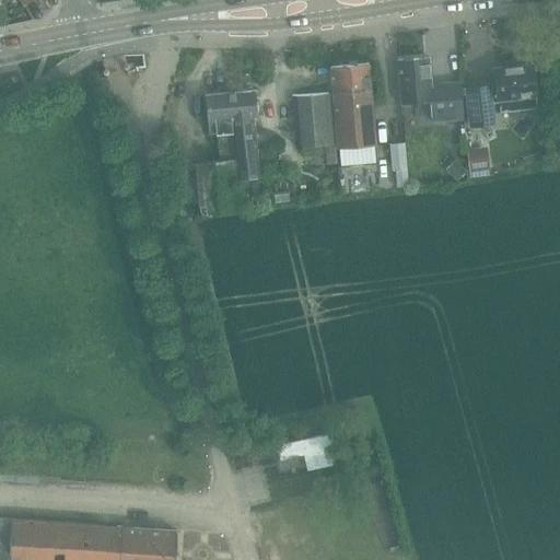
[(398,60),(401,104),(431,102),(432,121),(464,118),(462,81),(431,83),(429,58),(398,60)]
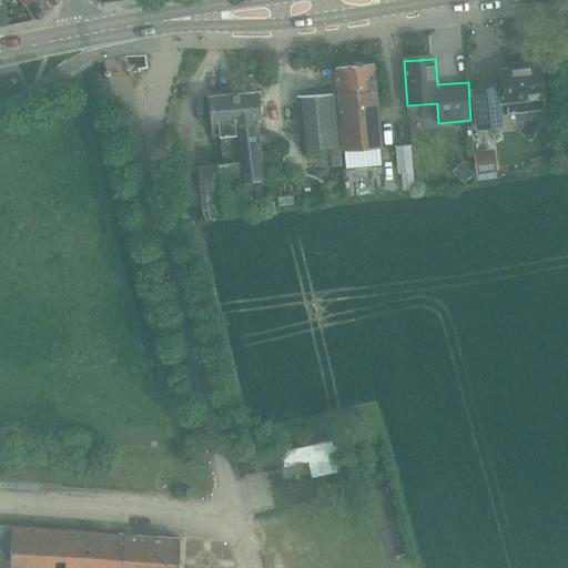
[(374,64),(335,68),(341,125),(343,150),(345,169),(379,165),(378,148),(381,146),(379,125),(377,108),(374,64)]
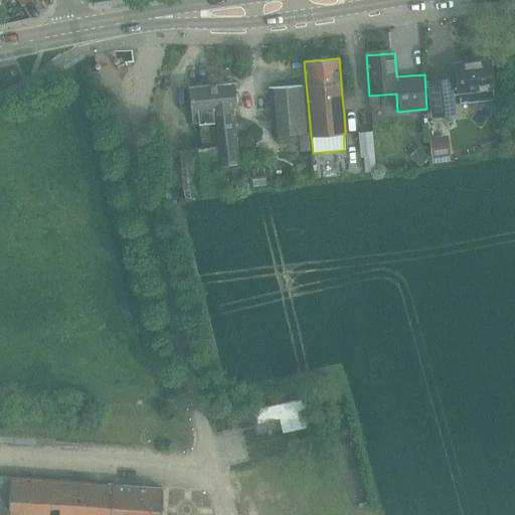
[(457,84),(451,86),(451,79),(428,81),(433,116),(454,114),(453,104),(493,100),(492,90),(493,90),(489,59),(454,63),(457,84)]
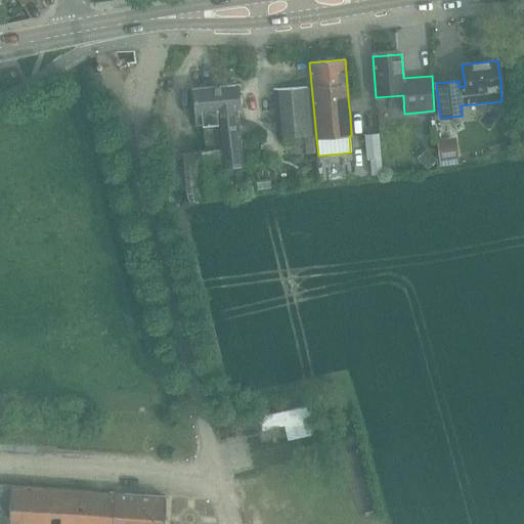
[(239,85),(216,87),(219,116),(223,167),(241,166),(235,111),(242,110),(239,85)]
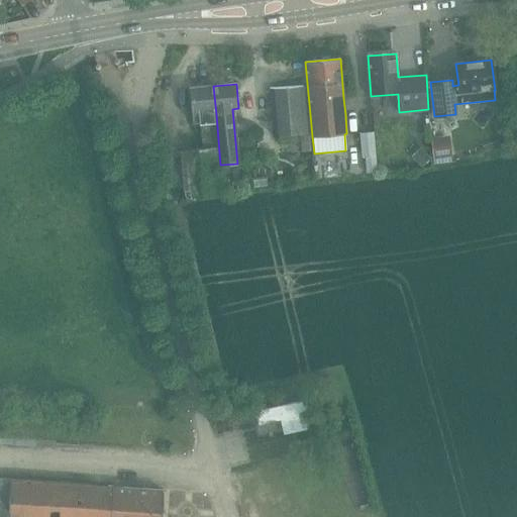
[(272,117),(274,136),(279,135),(279,145),(294,144),(293,134),(308,132),(303,85),(269,88),(272,117)]
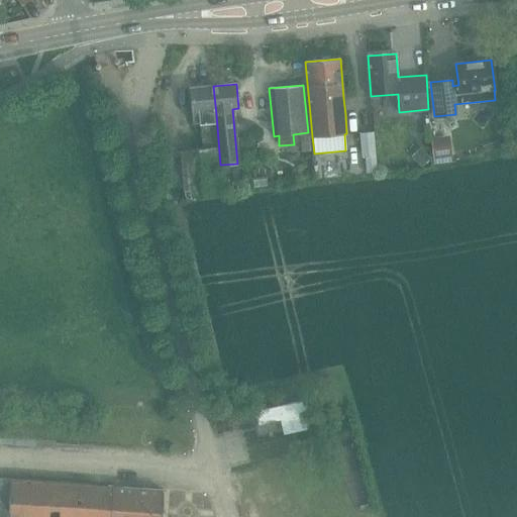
[(203,148),(180,150),(184,192),(185,199),(221,195),(221,194),(218,165),(220,165),(216,114),(213,86),(190,89),(193,114),(194,125),(201,124),(203,148)]
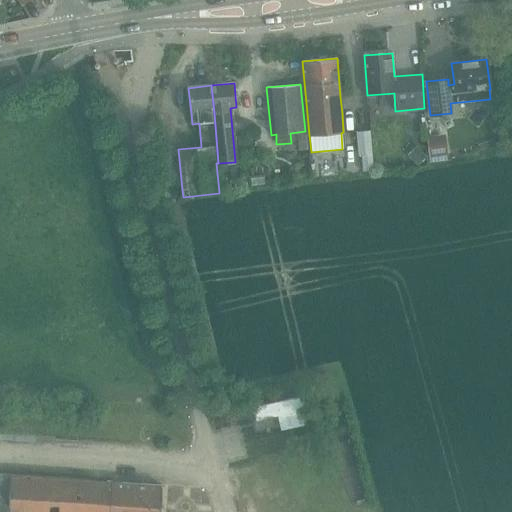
[(355,131),(357,155),(360,155),(361,171),(372,171),(369,130),(355,131)]
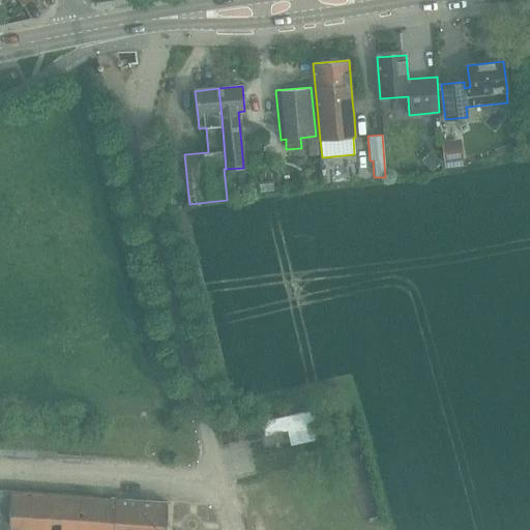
[(463,160),(461,140),(441,142),(443,163),(463,160)]
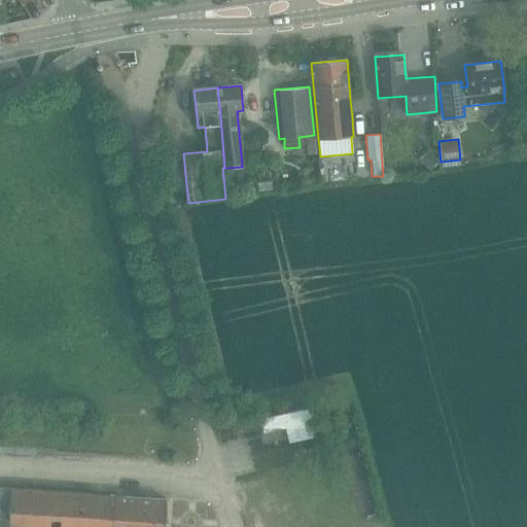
[(428,149),(420,157),(431,169),(440,161),(428,149)]
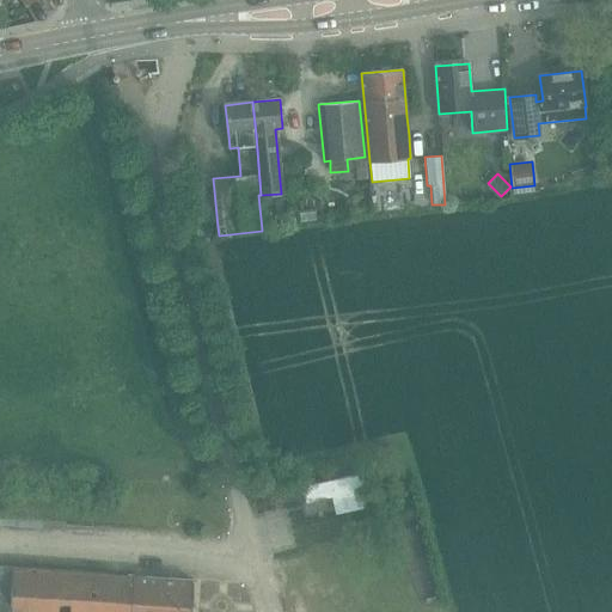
[(276,534),(279,548),(295,544),(293,531),(276,534)]
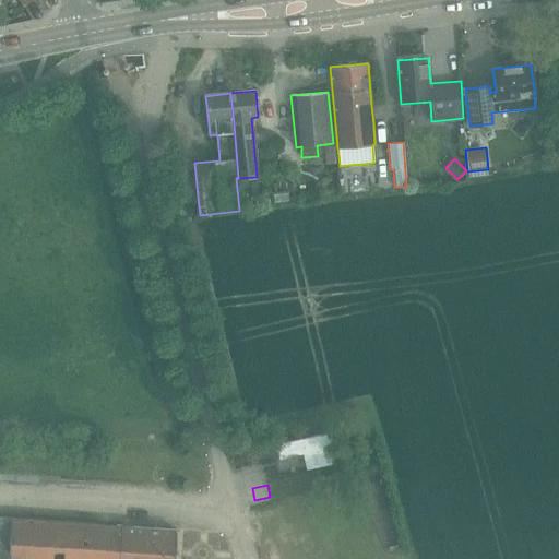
[(99,558),(103,523),(0,515),(0,558),(99,558)]
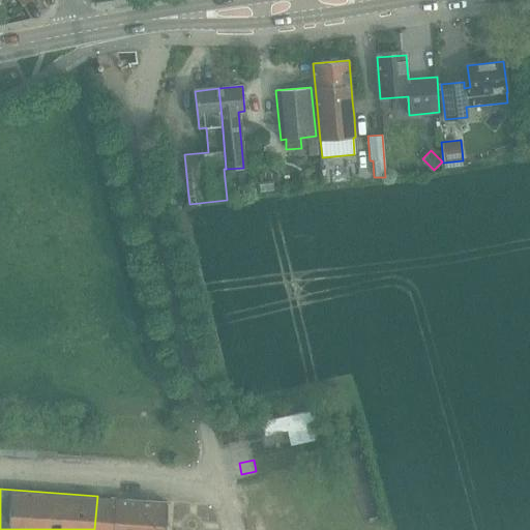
[(113,497),(97,496),(94,529),(165,529),(168,502),(113,498),(113,497)]
